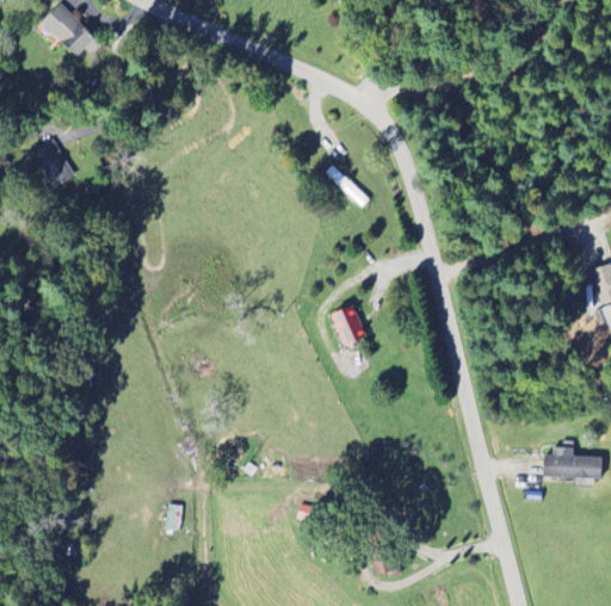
[(41,22),(80,59),(99,39),(59,2),(41,22)]
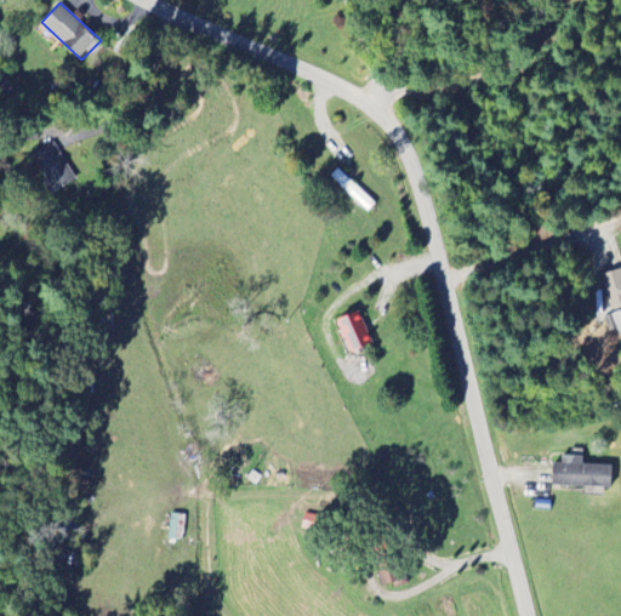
[(75,178),(53,140),(30,153),(52,190),(75,178)]
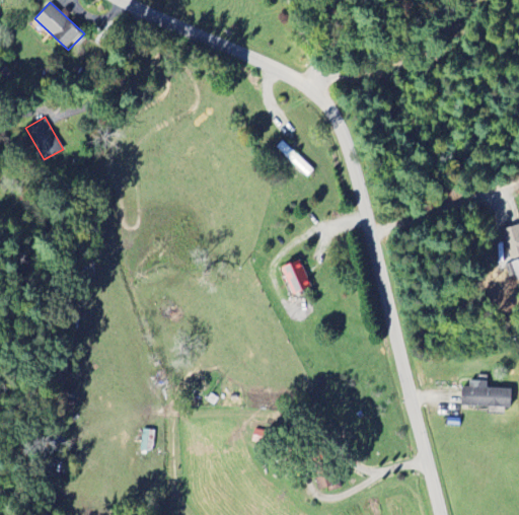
[(518,222),(502,228),(510,255),(518,252),(518,222)]
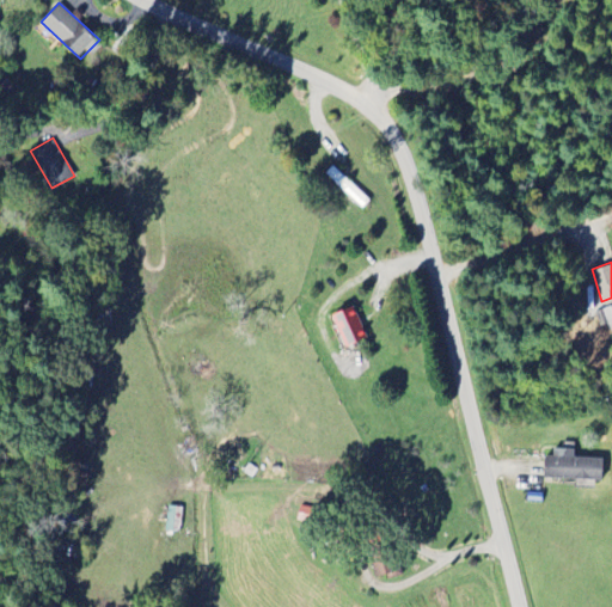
[(335,312),(344,345),(366,339),(357,306),(335,312)]
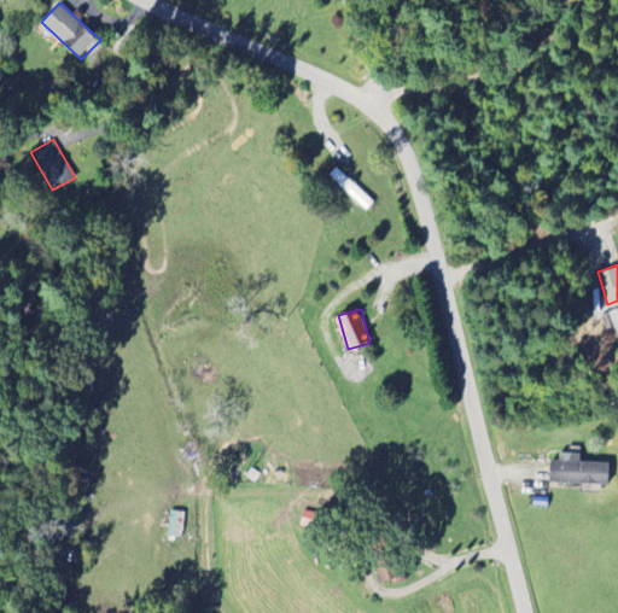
[(579,461),(581,451),(559,450),(559,459),(549,459),(549,482),(608,483),(608,461),(579,461)]
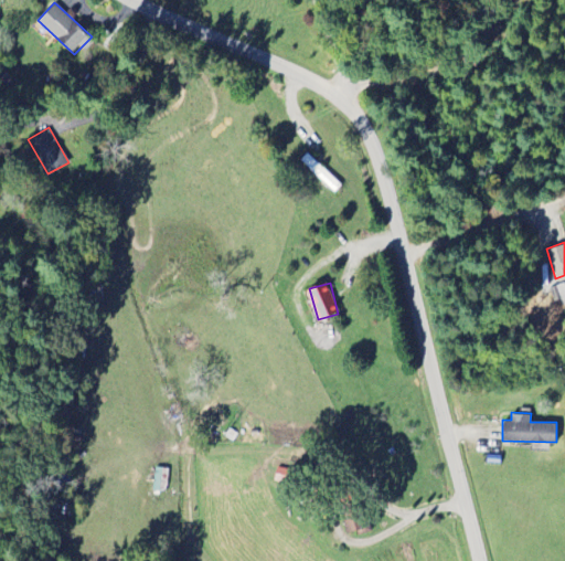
[(362,530),(361,518),(344,520),(345,532),(362,530)]
